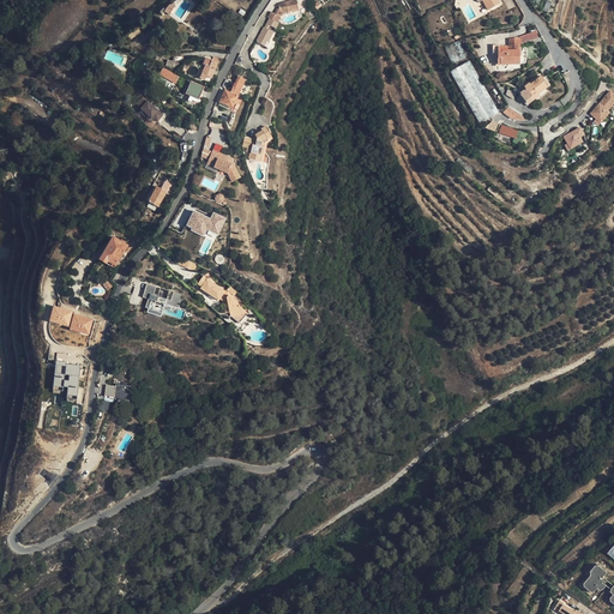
[(280,6),(281,12),(288,10),(288,12),(299,10),(295,0),(293,0),(278,5),(280,6)]
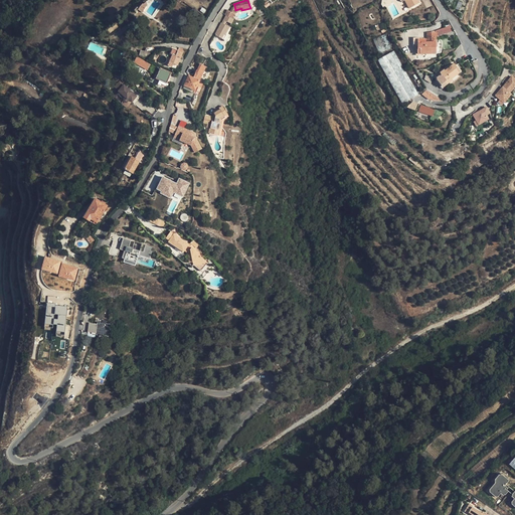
[(404,0),(405,0),(409,8),(419,3),(417,0),(404,0)]
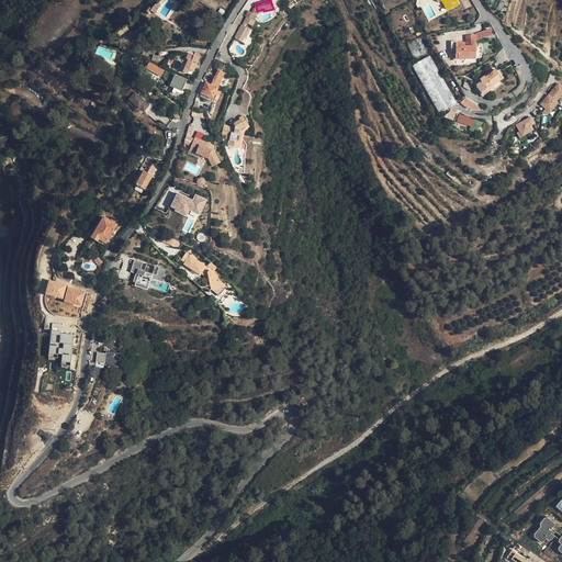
[(155,3),(150,11),(155,13),(160,7),(156,3),(155,3)]
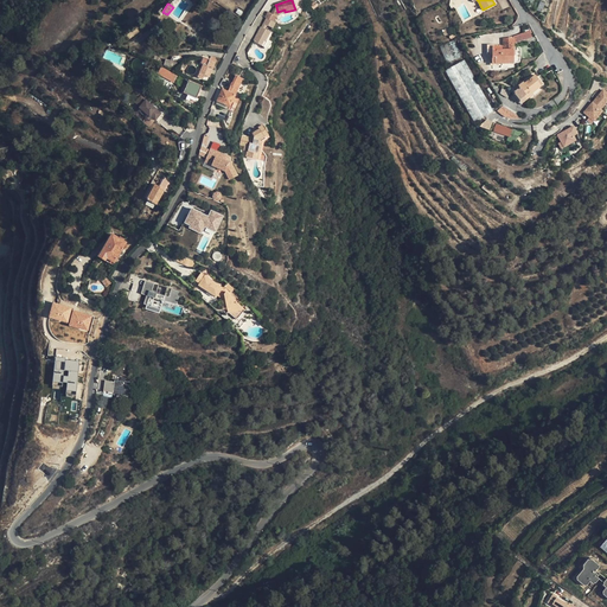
[(268,12),(266,18),(267,18),(274,23),(278,17),(276,17),(272,13),(268,12)]
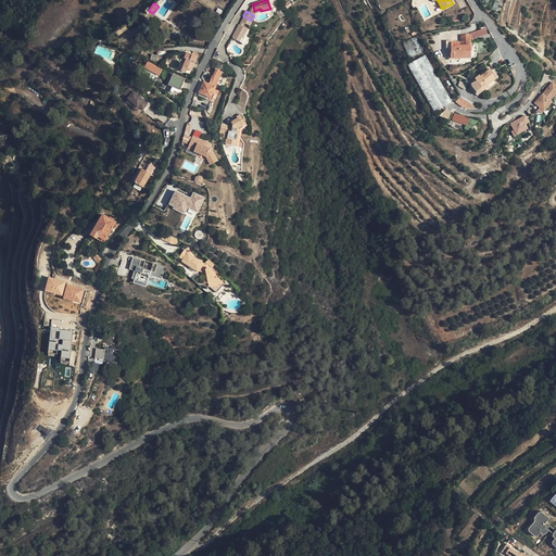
[(239,25),(232,38),(240,42),(242,37),(243,37),(248,29),(242,26),(244,23),(250,26),(252,21),(251,21),(244,16),(240,25),(239,25)]
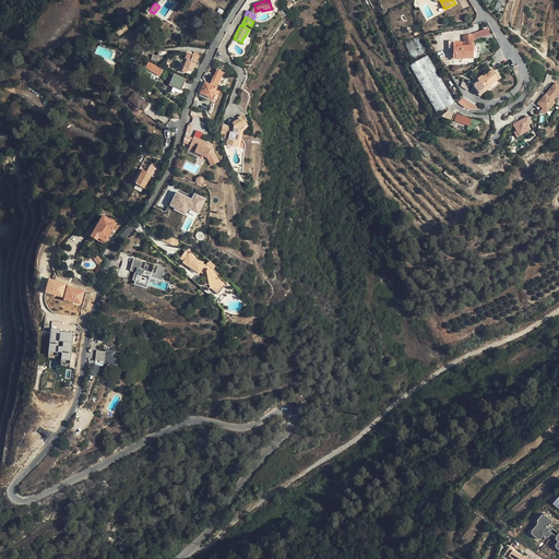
[(464,35),(464,45),(474,44),(473,39),(490,34),(488,28),(473,34),(464,35)]
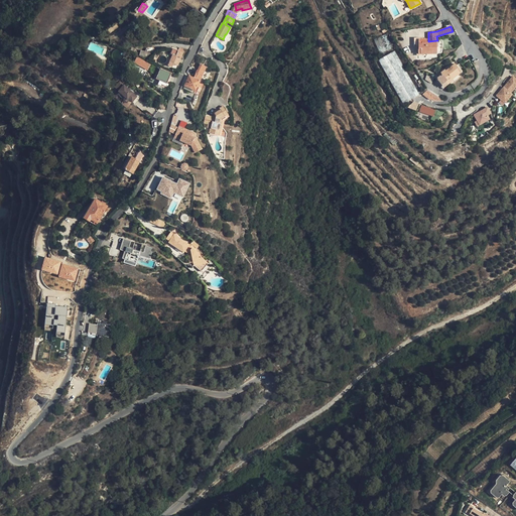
[(387,34),(374,39),(380,53),(392,48),(387,34)]
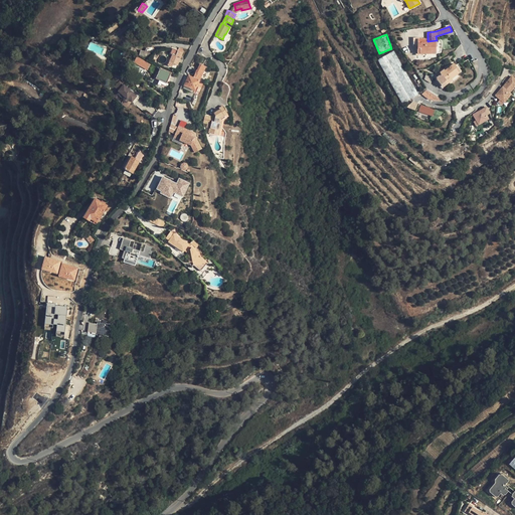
[(424,37),(413,38),(413,46),(418,46),(418,49),(417,49),(417,54),(432,54),(432,52),(437,52),(437,42),(426,42),(426,39),(424,39),(424,37)]
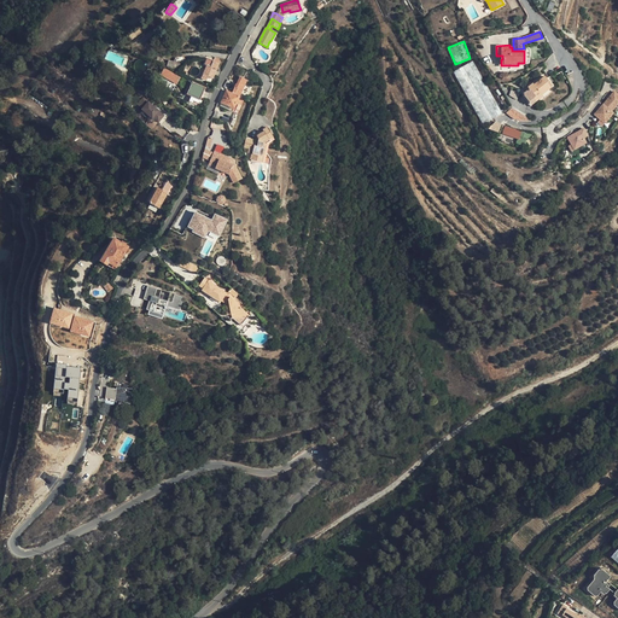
[(174,62),(169,60),(167,66),(178,70),(180,64),(180,63),(185,60),(182,57),(175,58),(174,62)]
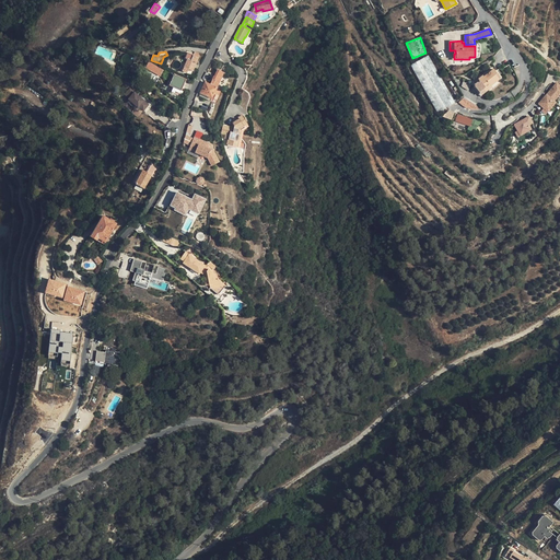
[(199,58),(193,56),(187,53),(185,58),(187,59),(183,71),(187,73),(188,69),(194,71),(199,58)]
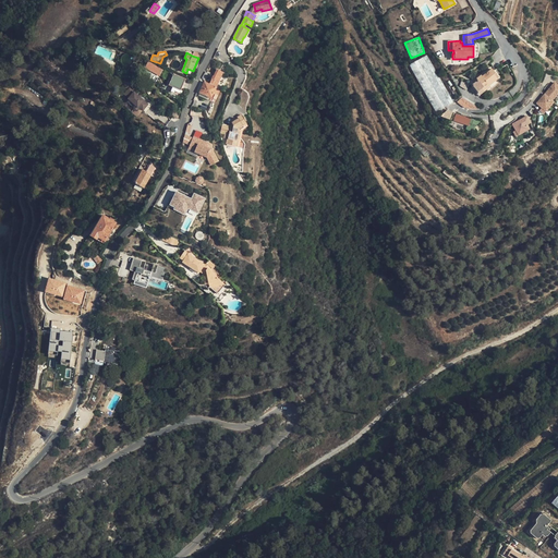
[(436,112),(453,102),(427,56),(409,65),(436,112)]
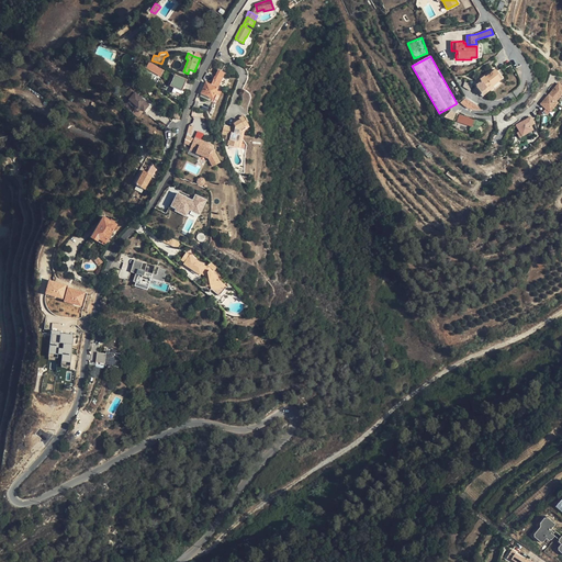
[(164,70),(149,63),(146,68),(150,70),(153,67),(158,70),(156,74),(161,76),(164,70)]
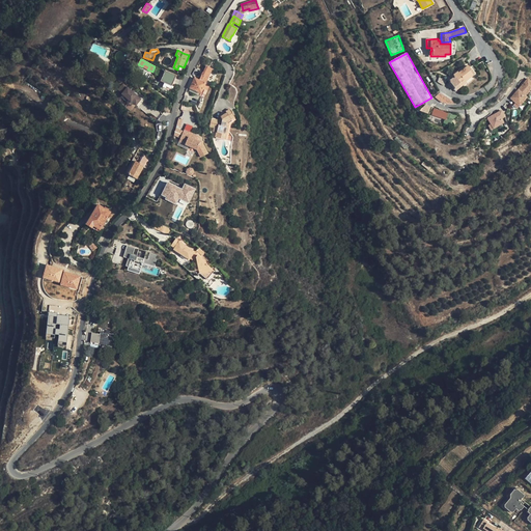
[(142,66),(138,64),(137,65),(150,74),(152,72),(147,70),(142,66)]
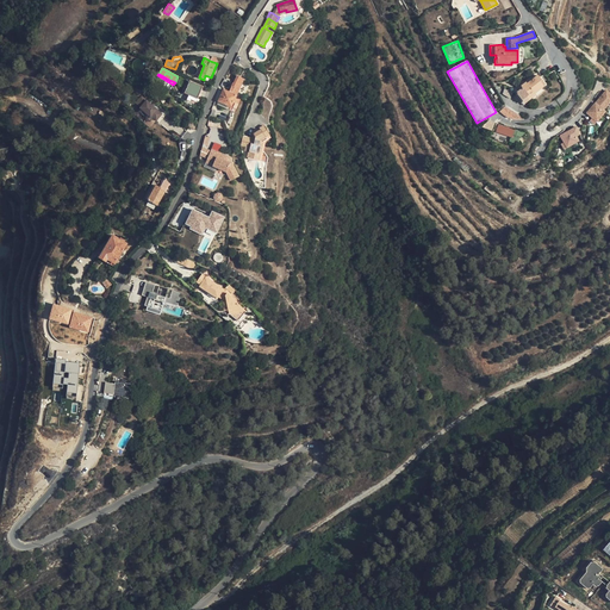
[(224,89),(217,105),(223,107),(225,107),(226,105),(231,107),(243,79),(237,76),(234,83),(229,92),(224,89)]
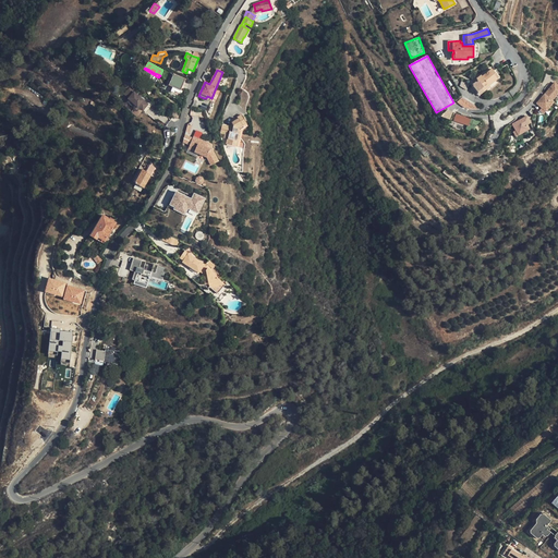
[(478,81),(473,85),(477,92),(475,93),(478,97),(481,95),(480,94),(489,86),(498,80),(494,75),(496,73),(493,70),(482,77),(483,79),(480,81),(478,81)]
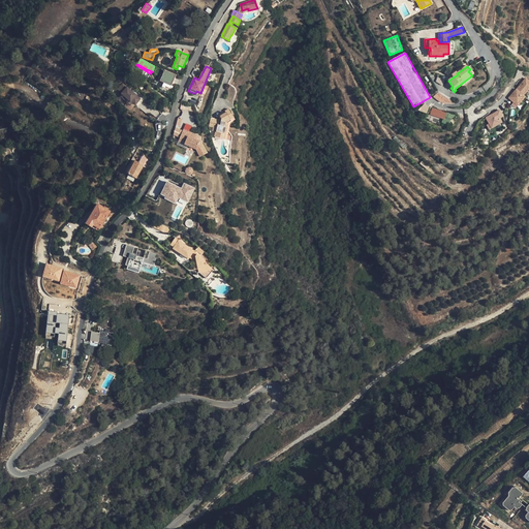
[(176,75),(164,70),(160,81),(163,83),(161,87),(165,88),(165,87),(169,88),(176,75)]
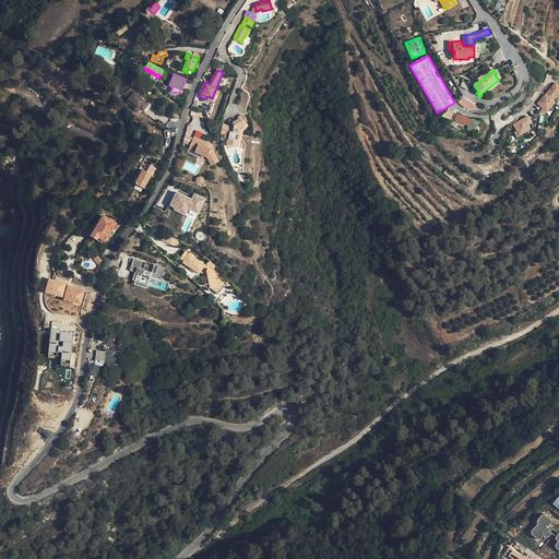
[(546,115),(557,102),(555,99),(558,94),(558,83),(556,81),(538,104),(543,107),(540,110),(546,115)]
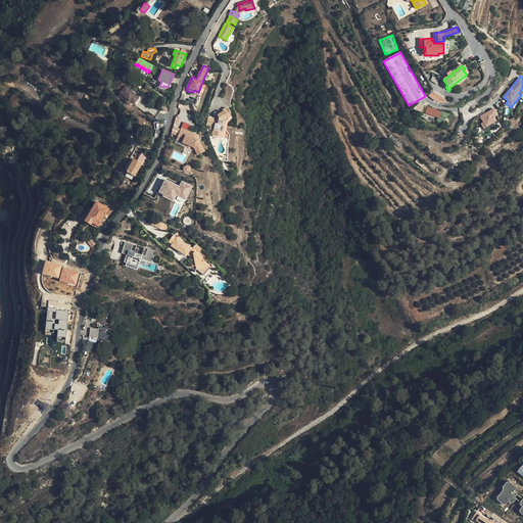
[(459,81),(449,88),(450,89),(460,82),(459,81)]
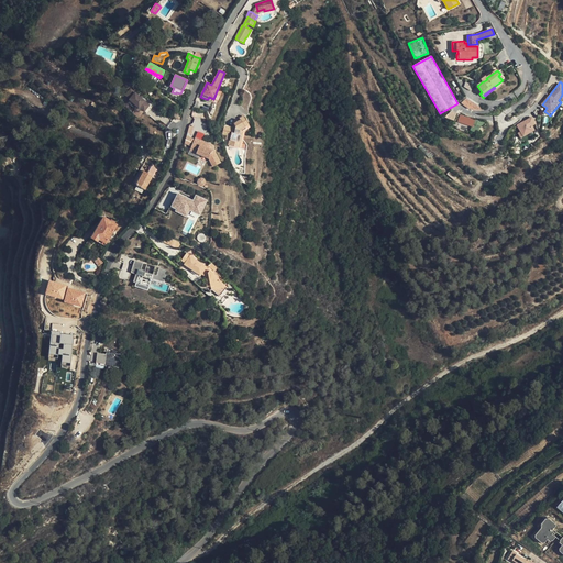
[(151,105),(131,88),(127,95),(131,99),(128,102),(140,112),(143,108),(145,111),(151,105)]
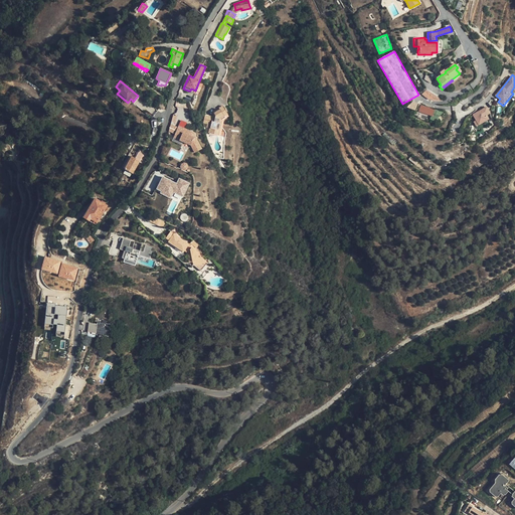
[(409,108),(416,110),(418,103),(412,101),(409,108)]
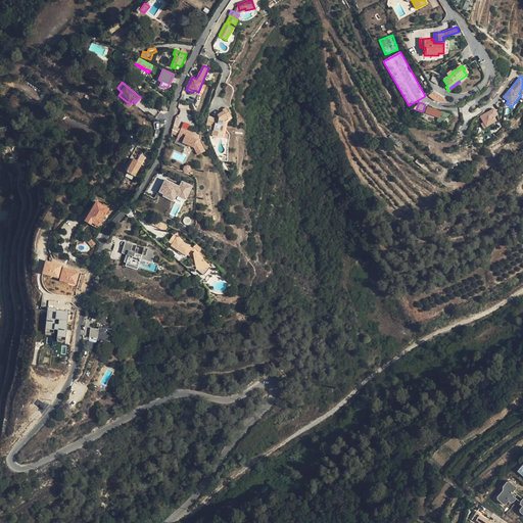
[(208,116),(206,125),(211,126),(210,130),(214,131),(212,135),(218,137),(219,132),(221,132),(222,127),(224,127),(226,122),(229,120),(228,117),(231,115),(226,107),(223,110),(224,111),(217,115),(218,115),(219,117),(219,120),(217,119),(208,116)]
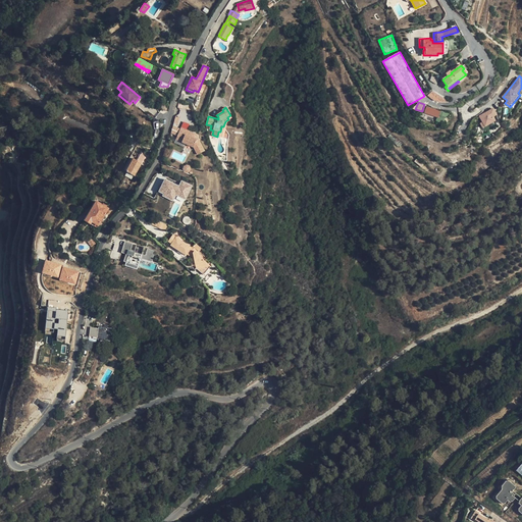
[(482,127),(499,121),(493,108),(479,113),(482,121),(481,122),(482,127)]
